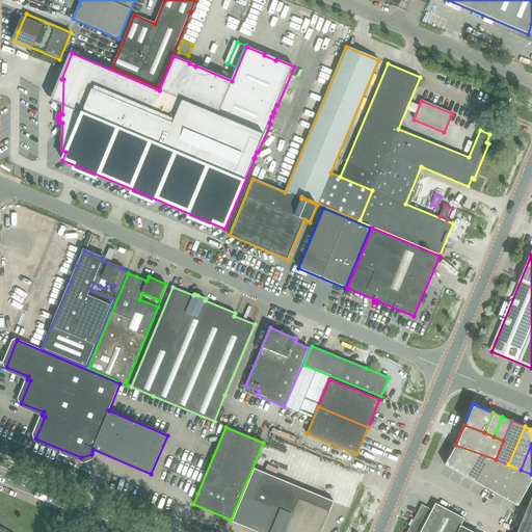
[(455,445),(445,464),(516,504),(531,476),(531,474),(495,459),(455,445)]
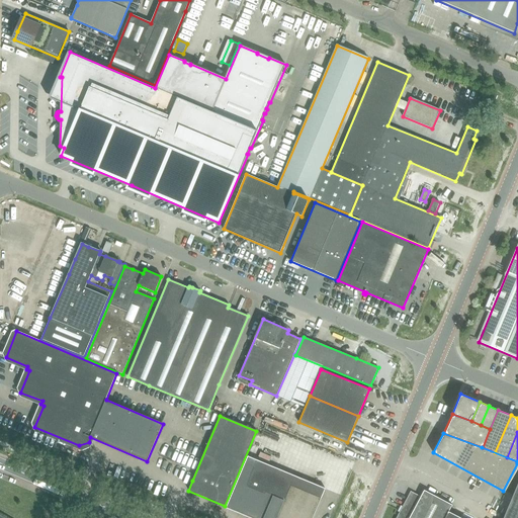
[(226,509),(250,517),(312,517),(325,489),(248,456),(226,509)]
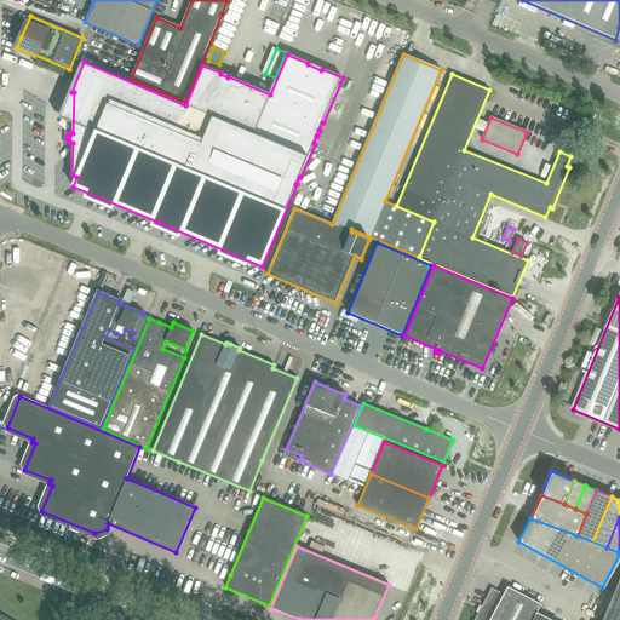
[(619,619),(619,575),(602,619),(619,619)]
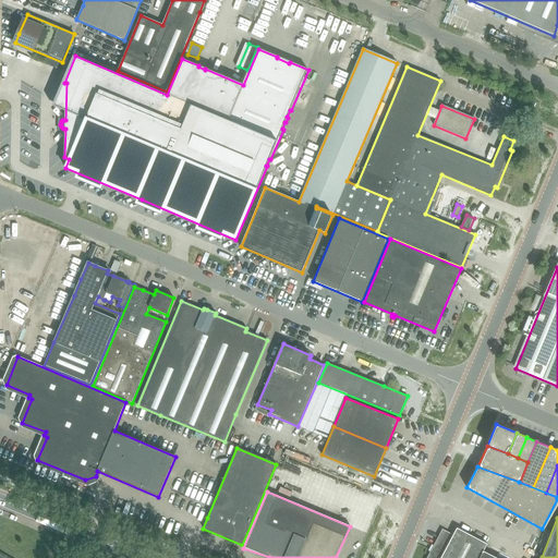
[(495,557),(483,552),(487,544),(457,528),(452,535),(441,530),(433,547),(426,557),(495,557)]
